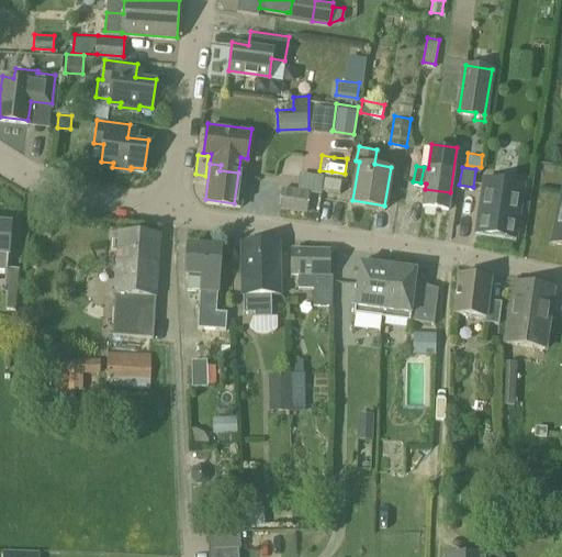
[(325,175),(323,188),(340,190),(341,178),(325,175)]
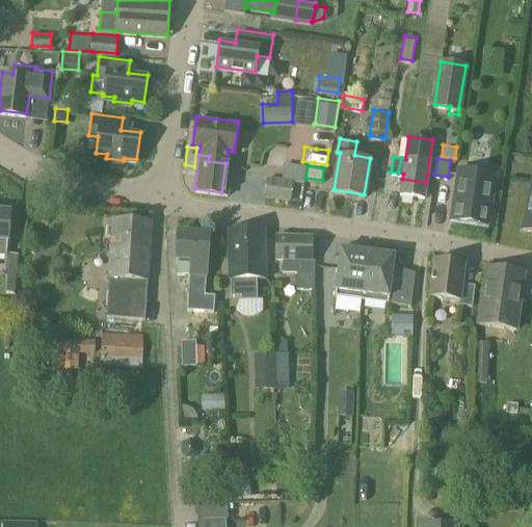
[(488,222),(496,172),(457,165),(450,217),(488,222)]
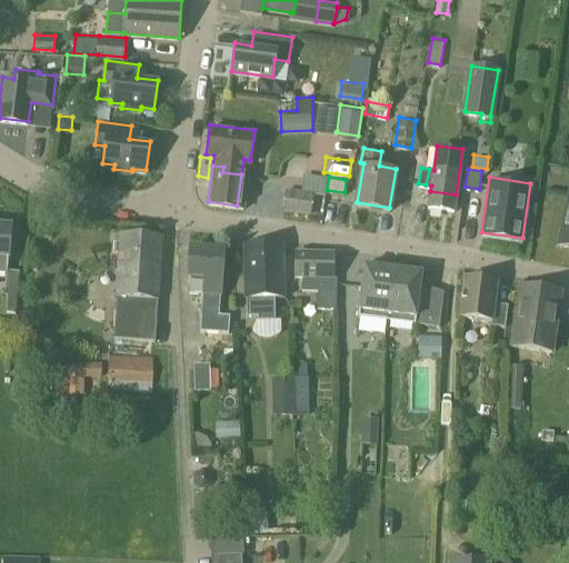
[(287,186),(283,207),(311,211),(313,192),(313,190),(301,188),(287,186)]
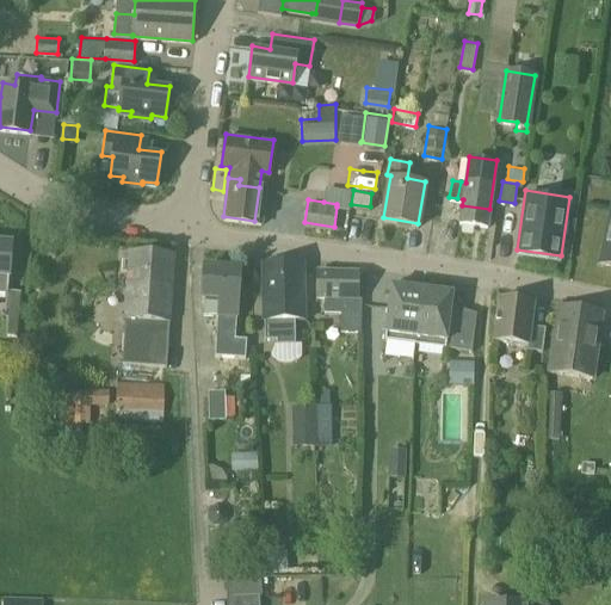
[(610,202),(599,259),(610,261),(610,202)]
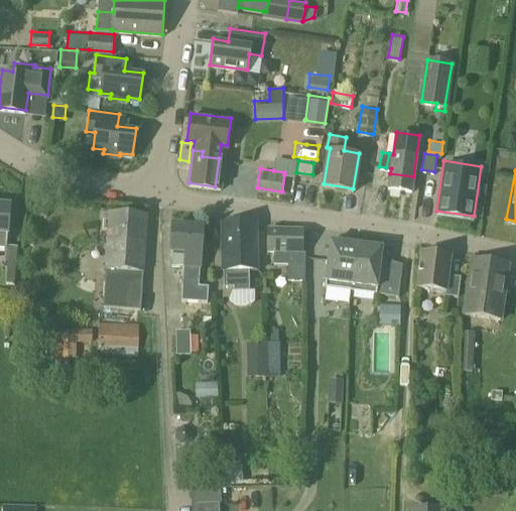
[(413,176),(390,173),(388,185),(411,189),(413,176)]
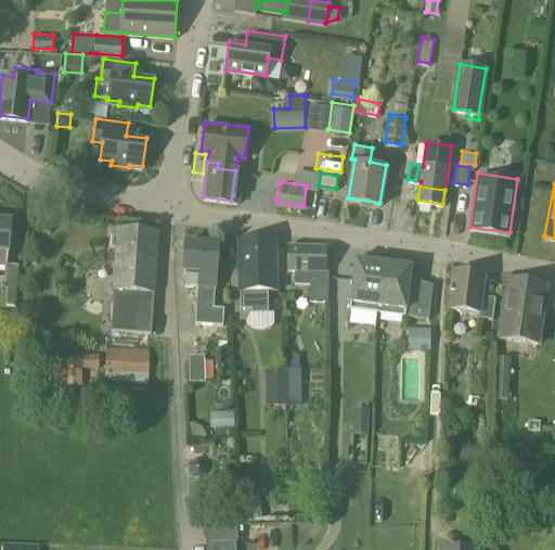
[(0,261),(7,263),(11,219),(0,218),(0,261)]
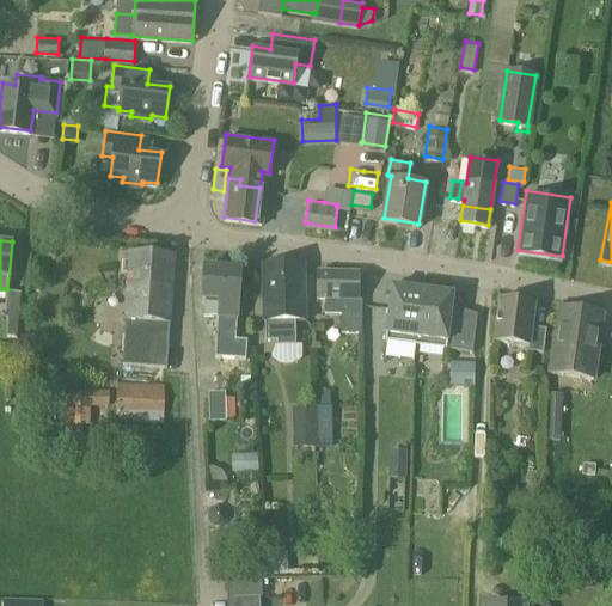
[(126,304),(122,360),(167,363),(170,319),(175,251),(129,249),(126,304)]
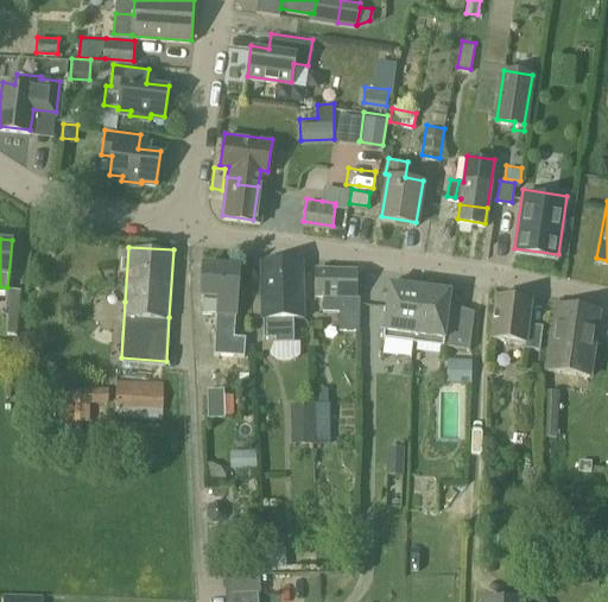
[(293,340),(293,315),(304,315),(303,258),(261,259),(261,316),(264,316),(264,335),(276,335),(276,340),(293,340)]
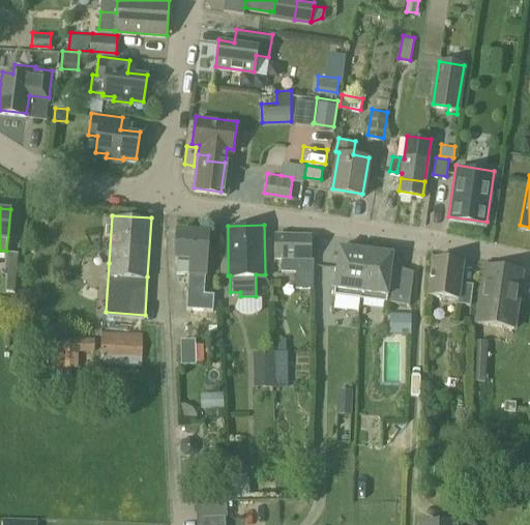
[(175,269),(188,270),(187,291),(204,292),(205,272),(206,272),(209,230),(177,228),(175,255),(175,269)]
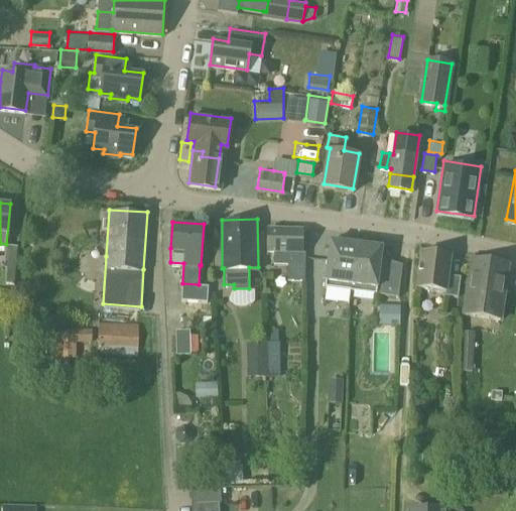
[(267,248),(274,248),(274,261),(288,261),(288,276),(305,276),(305,249),(302,249),(303,228),(268,227),(267,248)]
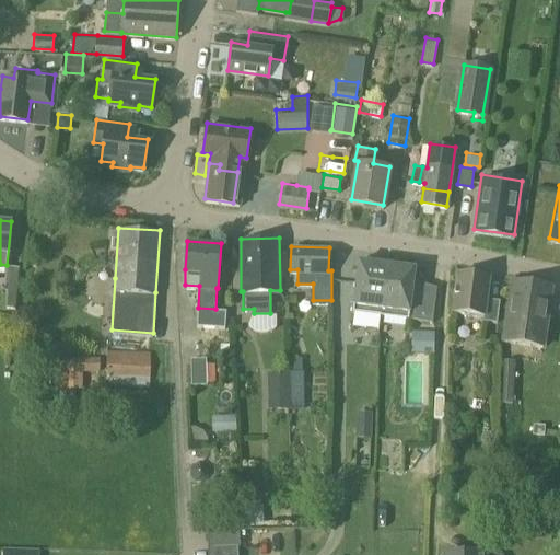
[(381,312),(387,263),(359,258),(352,309),(381,312)]
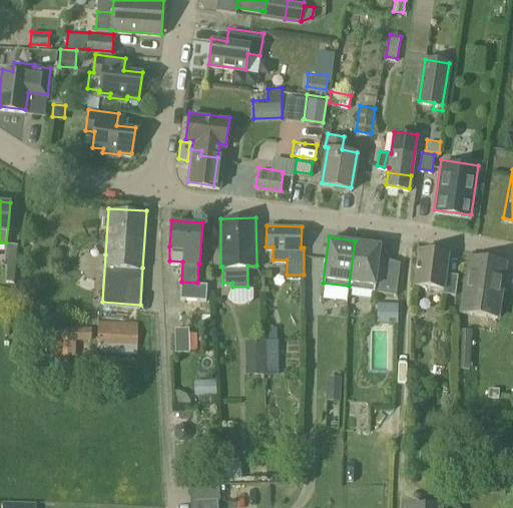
[(355,240),(349,286),(396,293),(400,265),(378,262),(380,243),(355,240)]
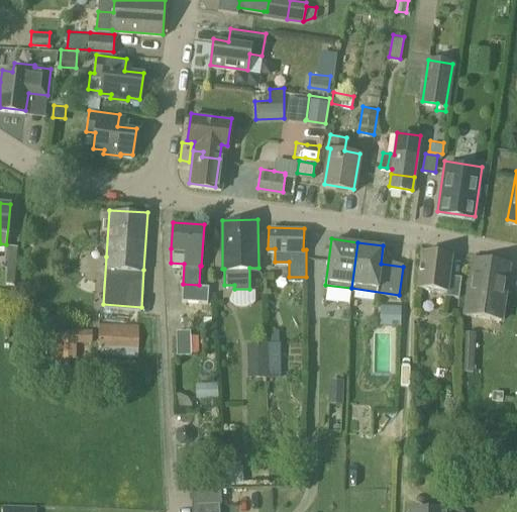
[(422,250),(418,285),(446,289),(446,293),(459,295),(461,275),(449,273),(452,253),(422,250)]
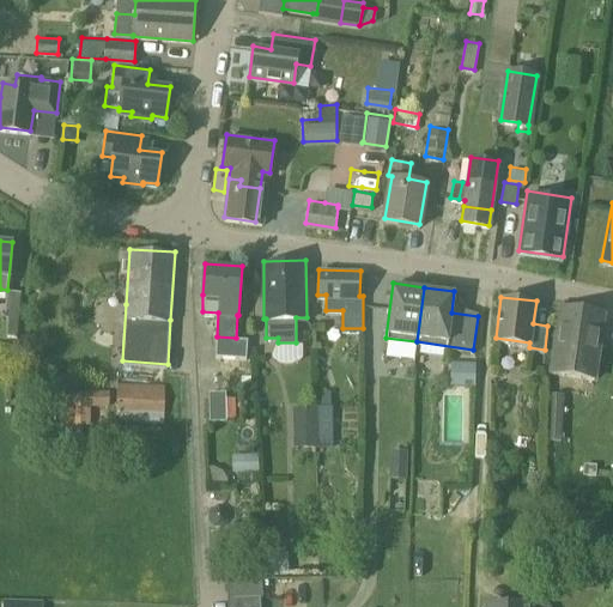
[(8,304),(7,316),(19,317),(20,305),(8,304)]
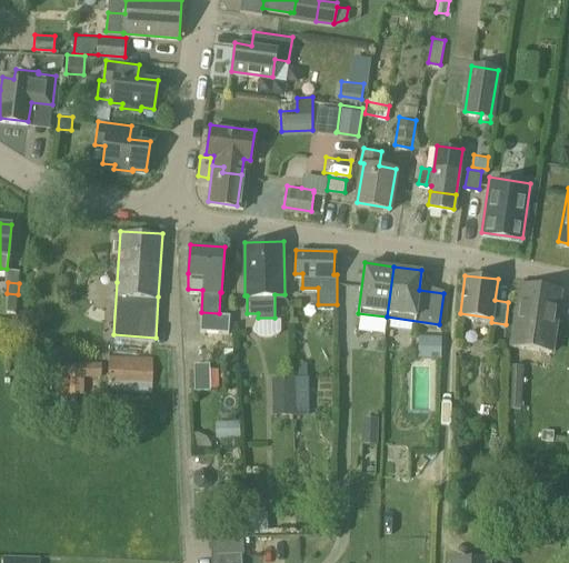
[(551,349),(560,288),(521,282),(512,343),(551,349)]
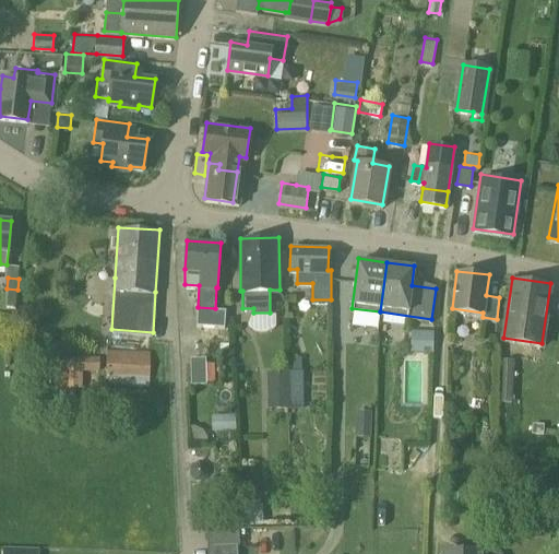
[(424,328),(413,327),(412,346),(423,348),(432,348),(433,328),(424,328)]
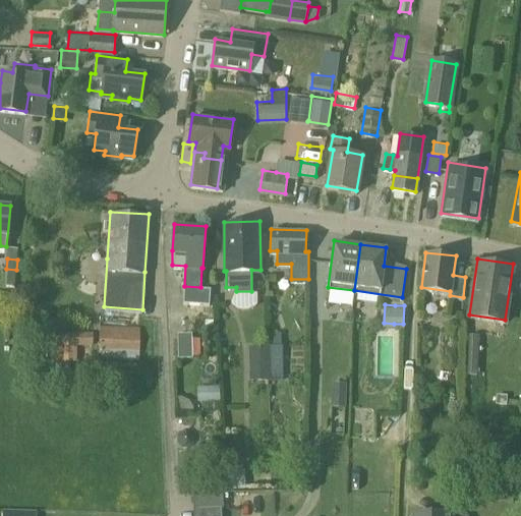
[(139,323),(100,322),(99,345),(139,346),(139,323)]
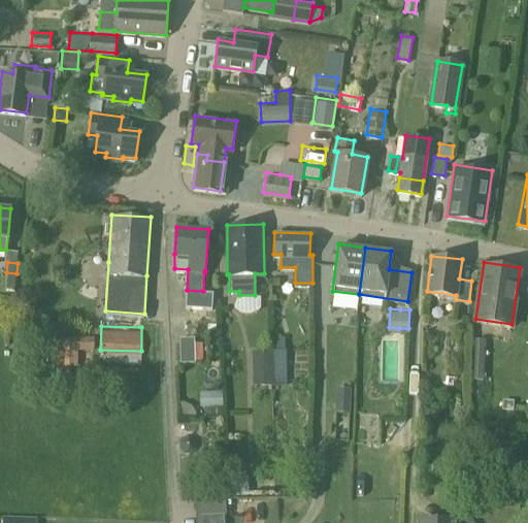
[(54,334),(53,364),(78,363),(78,348),(94,348),(94,334),(75,333),(75,334),(54,334)]
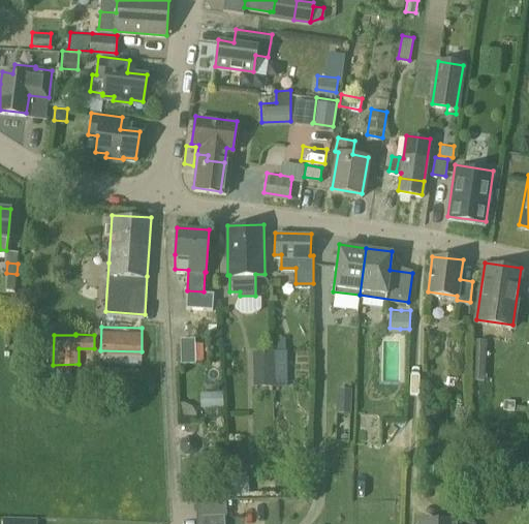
[(181,336),(181,361),(195,361),(195,336),(181,336)]
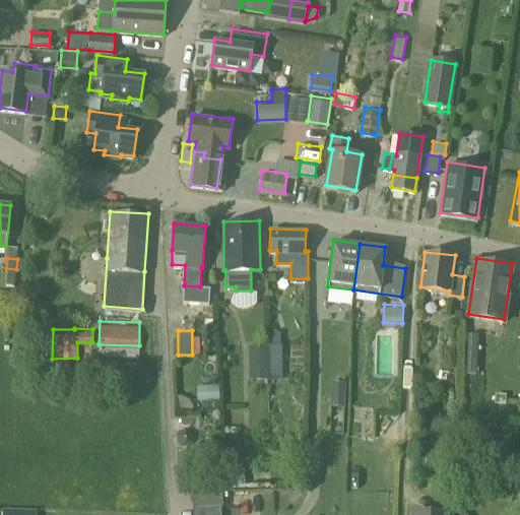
[(468,332),(466,370),(476,370),(477,332),(468,332)]
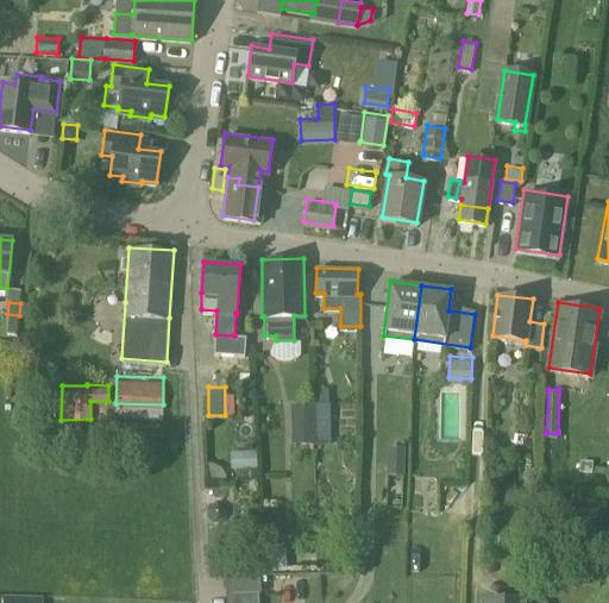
[(295,400),(295,432),(314,432),(314,400),(295,400)]
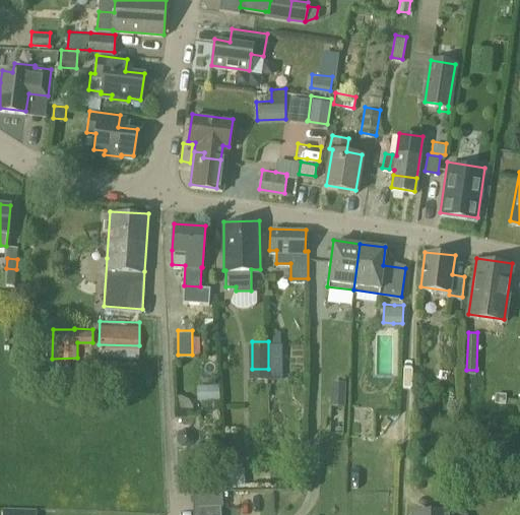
[(282,341),(269,341),(270,369),(282,369),(282,341)]
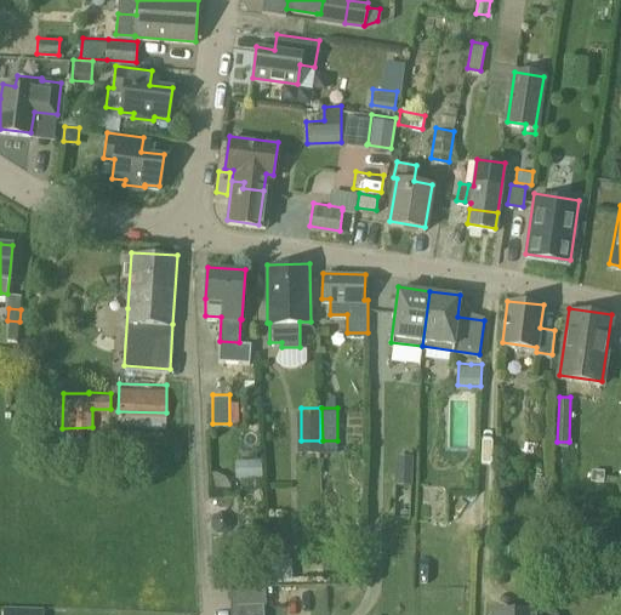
[(394,454),(393,483),(410,483),(411,455),(394,454)]
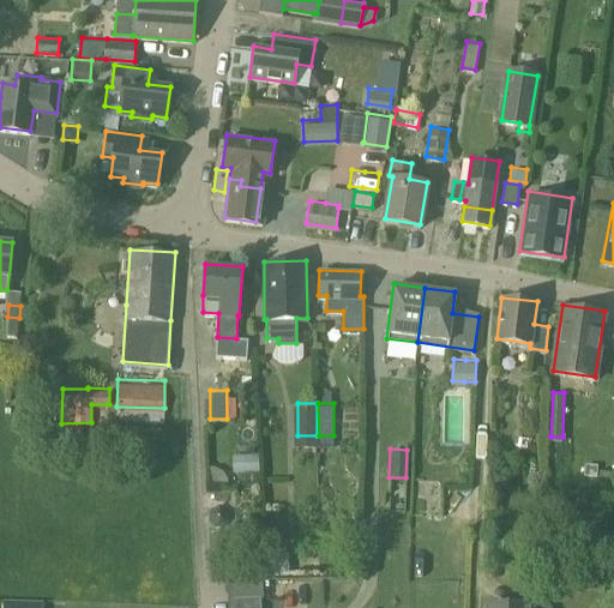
[(232,451),(232,468),(251,468),(251,451),(232,451)]
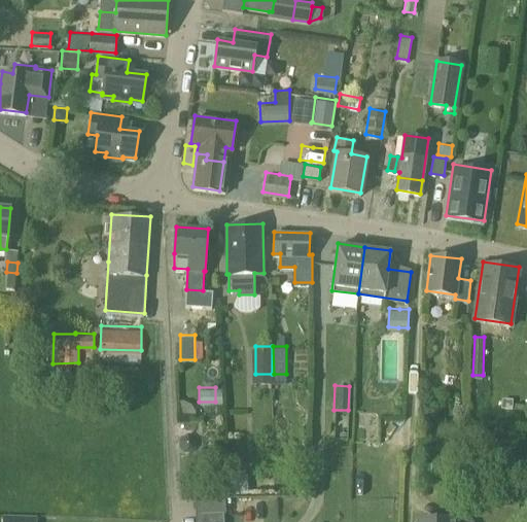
[(500,397),(500,408),(512,408),(512,397),(500,397)]
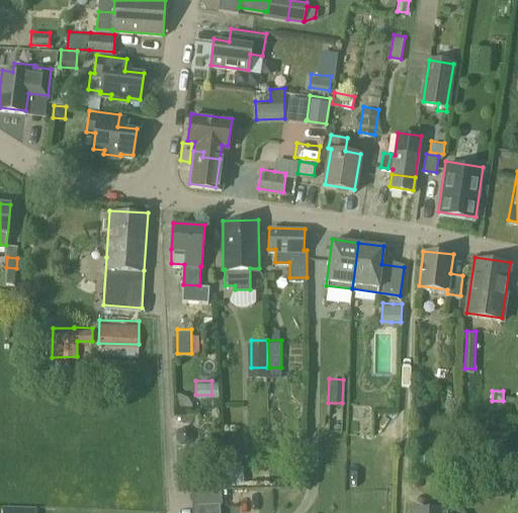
[(175,430),(176,442),(193,442),(193,427),(183,427),(183,430),(175,430)]
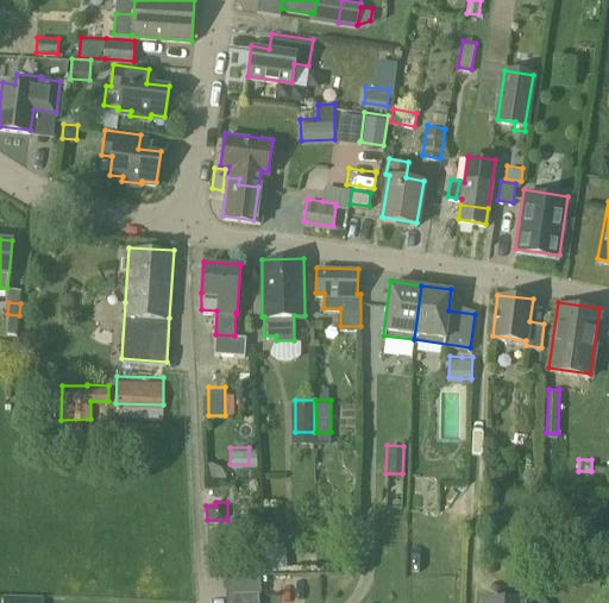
[(259,513),(233,514),(233,529),(258,529),(259,513)]
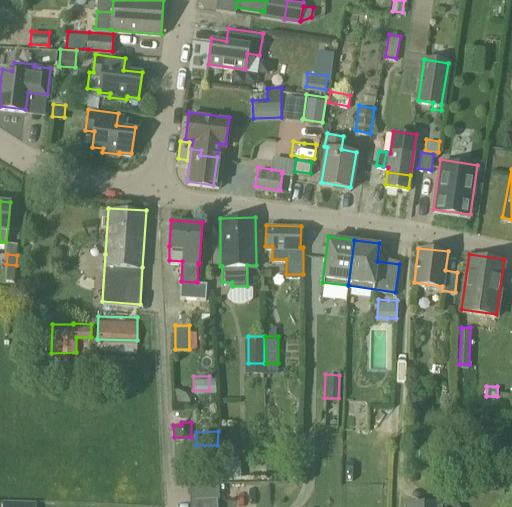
[(218,506),(217,495),(195,497),(195,506),(218,506)]
